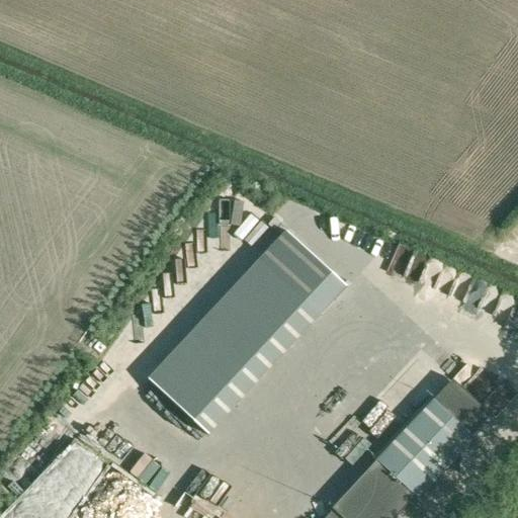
[(259,261),(323,321),(350,291),(286,232),(259,261)]
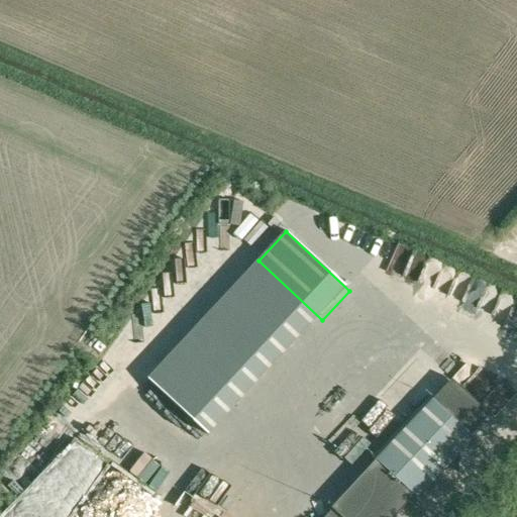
[(364,307),(359,317),(390,329),(394,319),(364,307)]
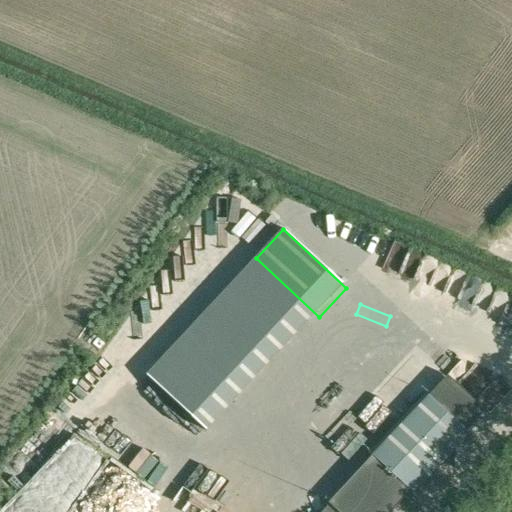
[(471,434),(467,431),(486,410),(448,376),(429,396),(426,392),(408,411),(401,405),(395,410),(402,417),(369,452),(373,455),(321,511),(390,511),(410,491),(414,495),(471,434)]
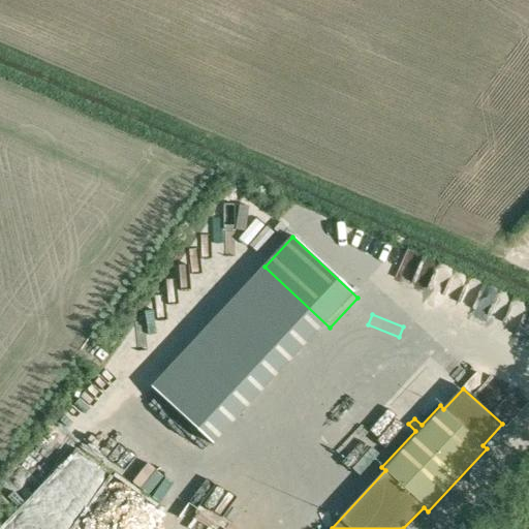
[(180,411),(174,421),(192,434),(198,425),(180,411)]
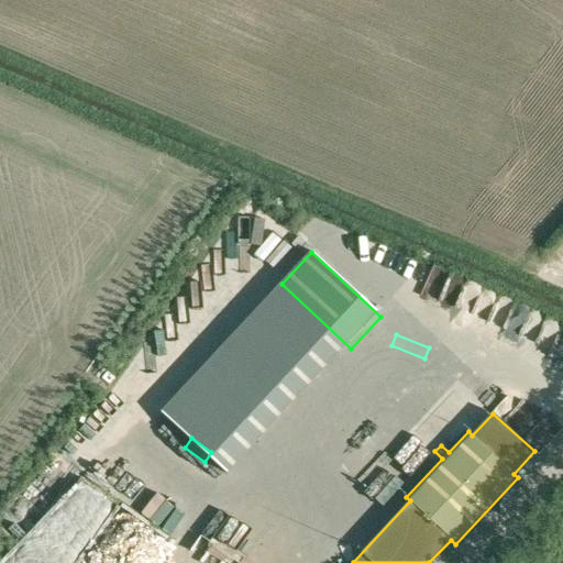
[(111,466),(108,477),(132,484),(135,474),(111,466)]
